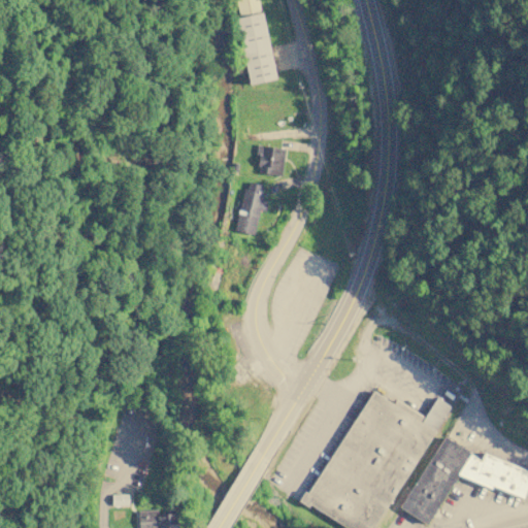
[(258,0),(276,78),(250,85),(234,19),(239,18),(235,0),(258,0)]
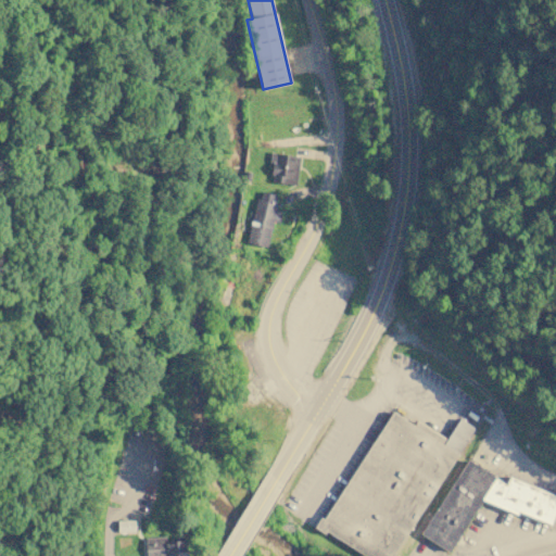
[(300,155),(295,185),(272,181),(273,175),(270,174),(273,163),(268,162),(270,151),(300,155)]
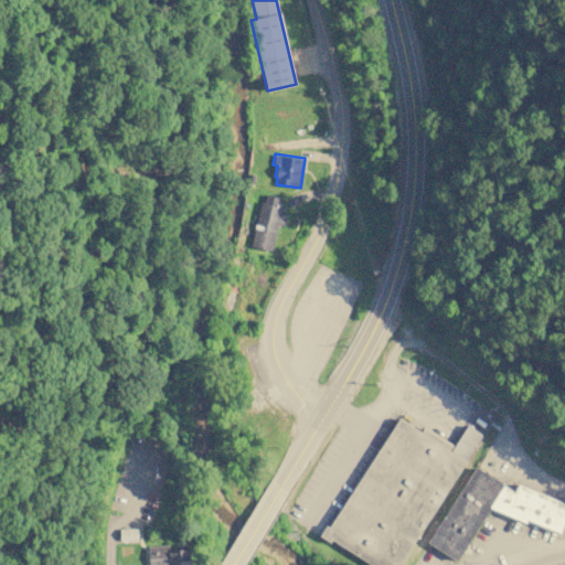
[(266,194),(280,198),(279,205),(283,206),(280,213),(286,215),(284,226),(277,224),(270,251),(249,246),(262,201),(264,201),(266,194)]
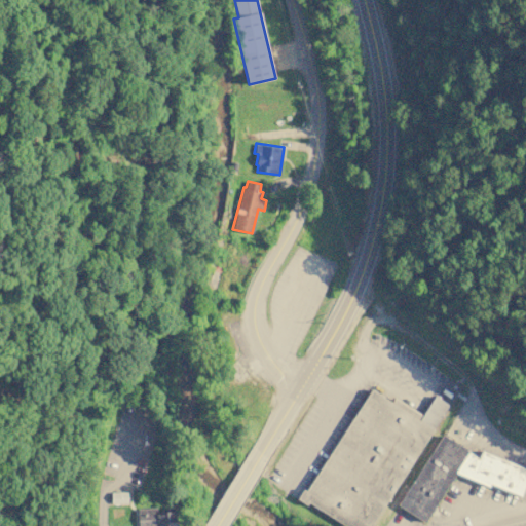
[(448,404),(370,525),(344,525),(308,502),(306,505),(296,499),(303,488),(306,490),(370,389),(391,402),(395,397),(422,414),(435,396),(448,404)]
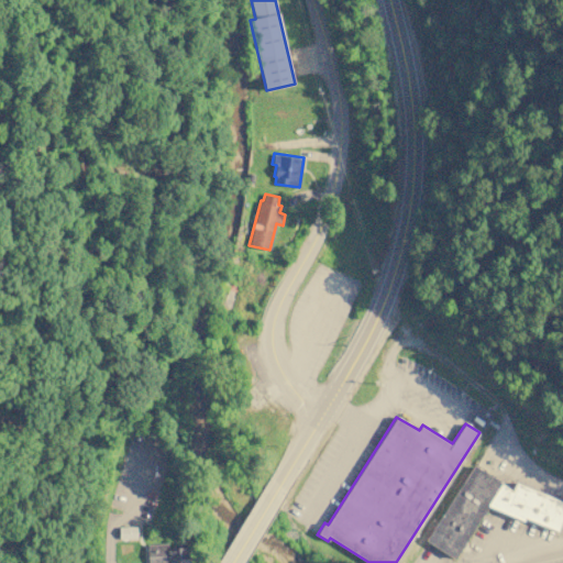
[(473,464),(501,483),(487,506),(454,559),(424,540),(473,464)]
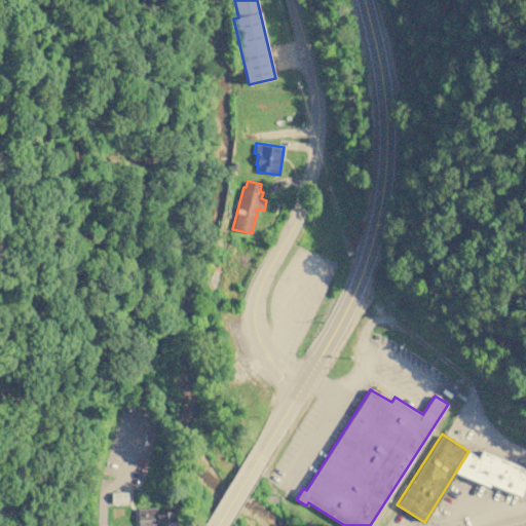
[(468,451),(479,458),(482,450),(525,468),(525,481),(520,496),(489,484),(489,487),(455,473),(468,451)]
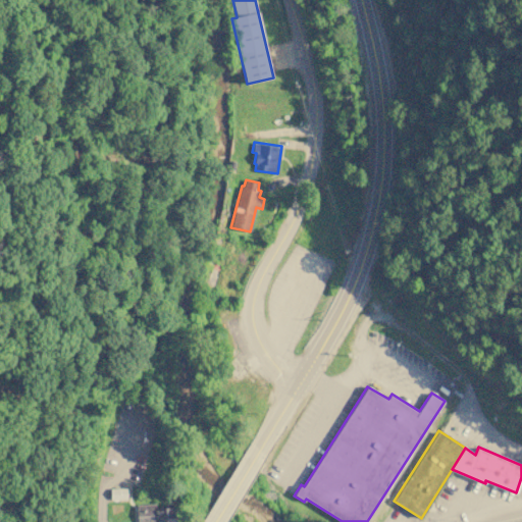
[(126,488),(126,500),(110,500),(110,488),(126,488)]
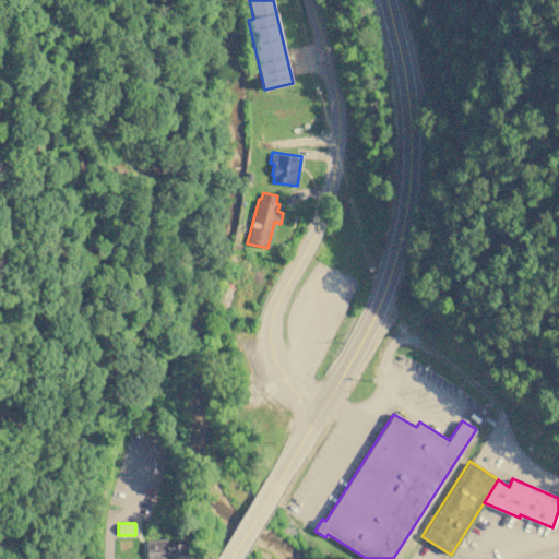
[(145,558),(145,540),(166,539),(166,544),(177,543),(177,539),(188,539),(188,558),(145,558)]
